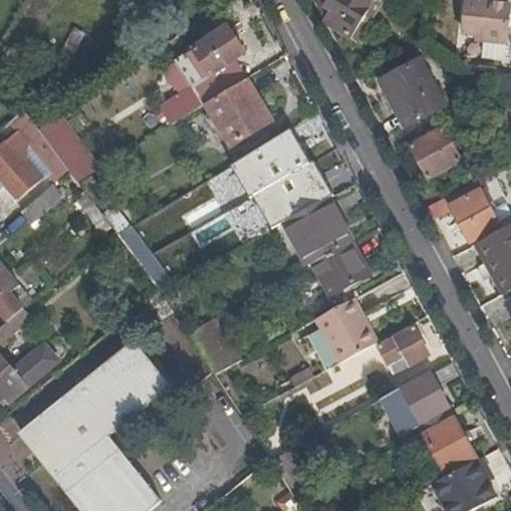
[(314,6),(323,21),(349,36),(370,0),(325,0),(322,5),(318,5),(314,6)]
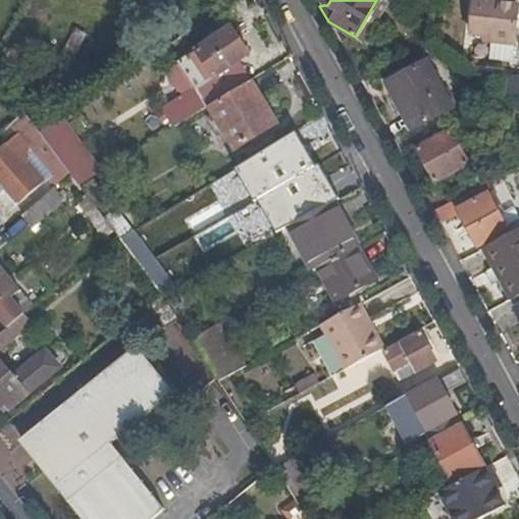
[(376,0),(355,37),(361,42),(385,0),(376,0)]
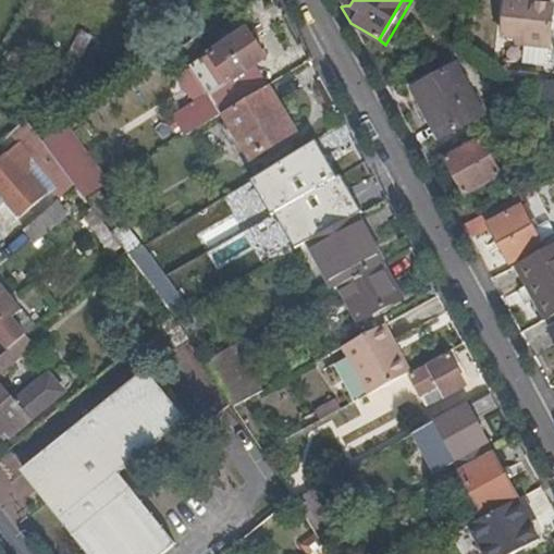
[(544,46),(550,7),(521,2),(521,0),(502,0),(499,35),(521,38),(521,44),(544,46)]
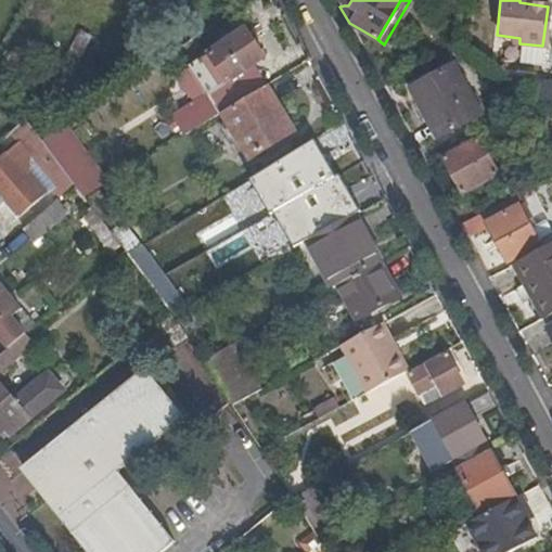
[(243,27),(189,63),(207,91),(225,80),(261,56),(243,27)]
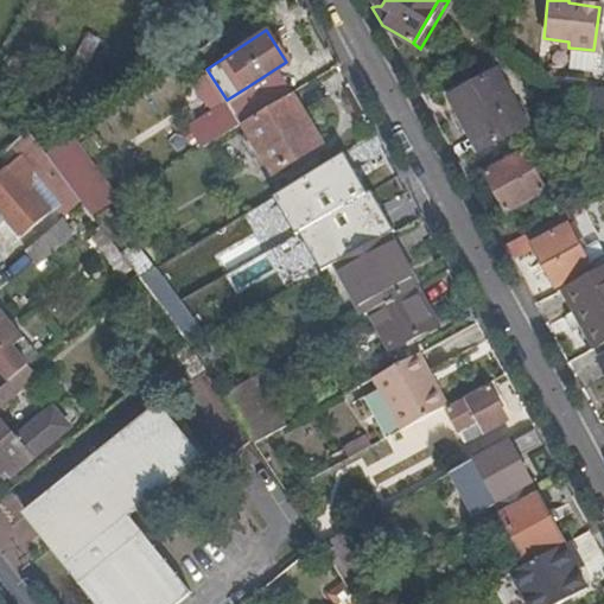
[(86,56),(75,48),(65,63),(77,70),(86,56)]
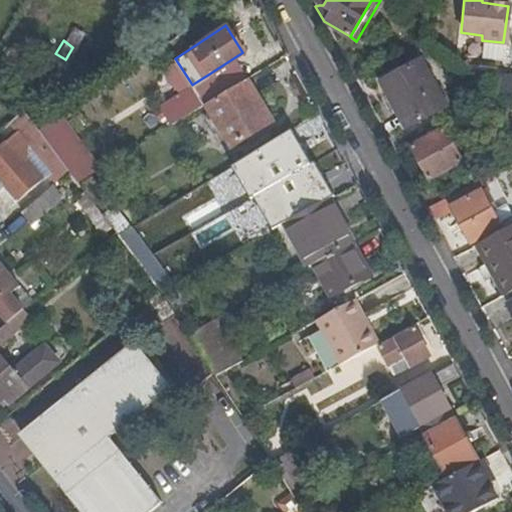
[(443,104),(417,57),(382,76),(408,123),(443,104)]
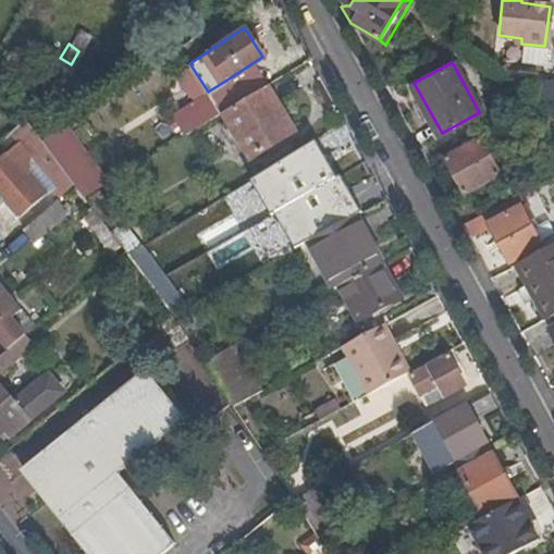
[(221,112),(220,113),(248,158),(294,131),(266,85),(221,112)]
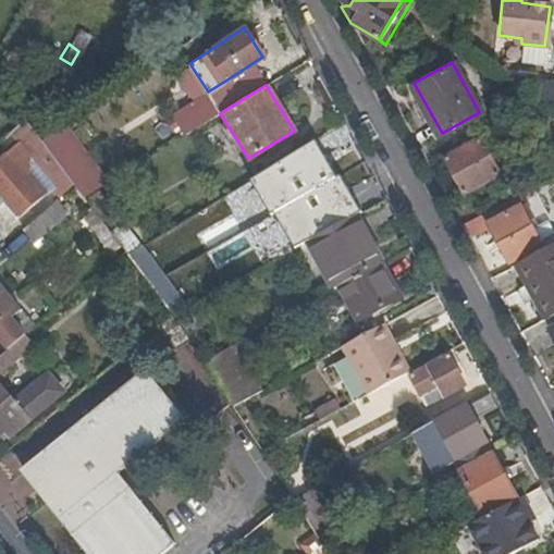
[(173,115),(185,134),(220,113),(221,112),(210,94),(173,115)]
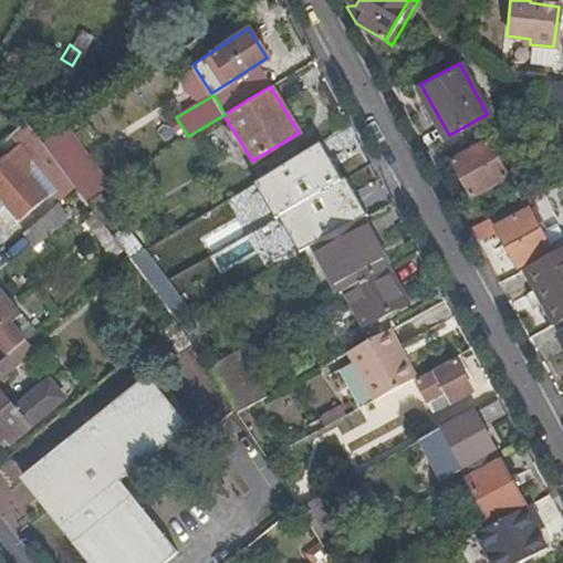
[(49,193),(55,201),(73,185),(40,141),(23,118),(0,138),(0,147),(12,137),(55,188),(49,193)]
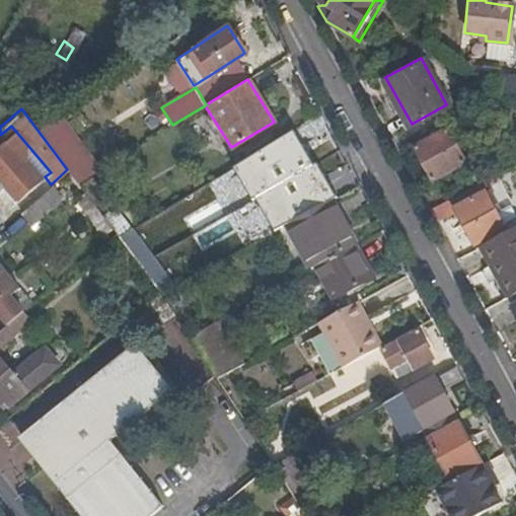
[(463,162),(445,128),(412,146),(430,180),(463,162)]
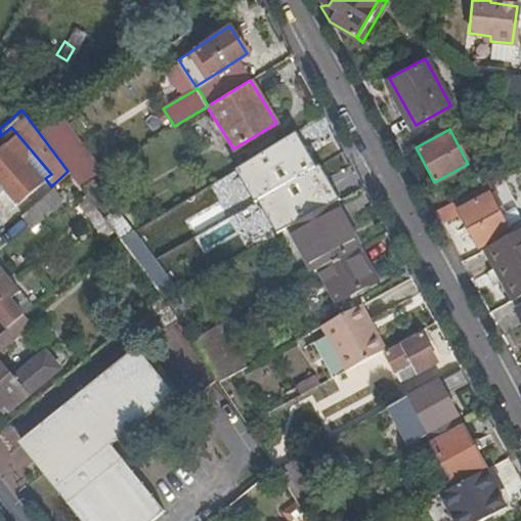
[(273,182),(308,165),(320,159),(336,152),(329,138),(320,143),(314,132),(261,158),(273,182)]
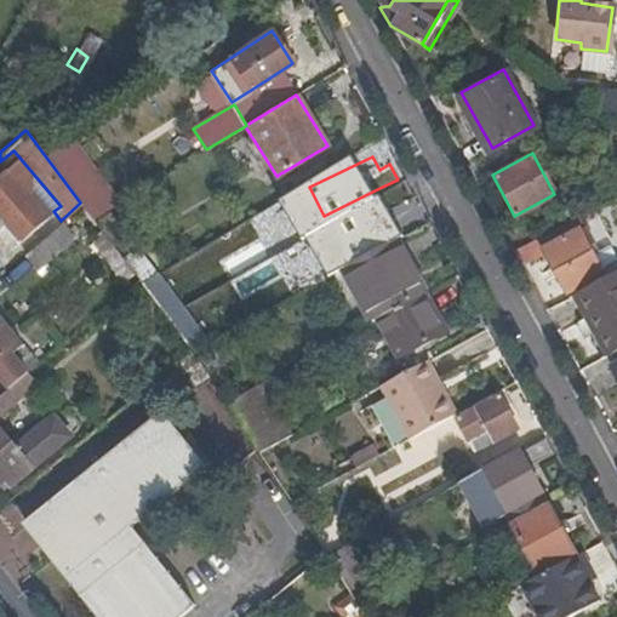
[(0,224),(1,223),(16,239),(47,212),(6,165),(0,170),(0,224)]
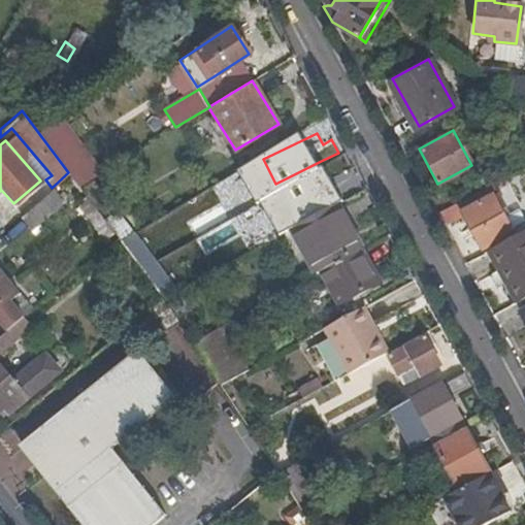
[(323,160),(310,166),(313,171),(326,165),(323,160)]
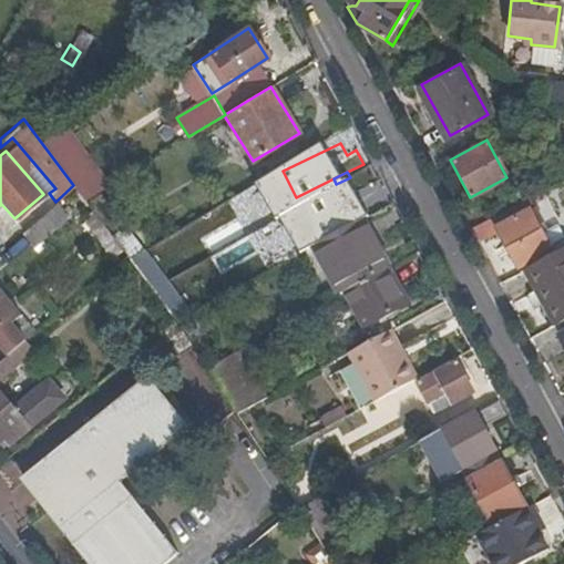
[(469,207),(478,223),(503,207),(495,193),(469,207)]
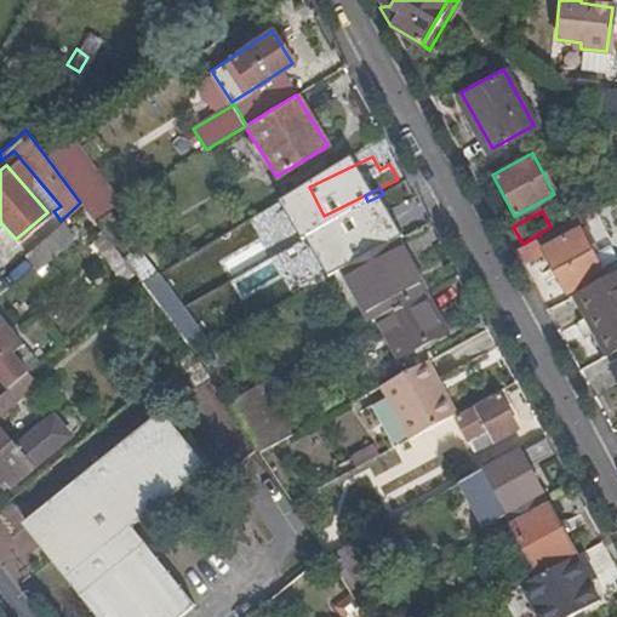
[(512,250),(518,261),(540,249),(563,290),(600,270),(584,241),(581,236),(587,233),(577,213),(550,227),(523,244),(512,250)]
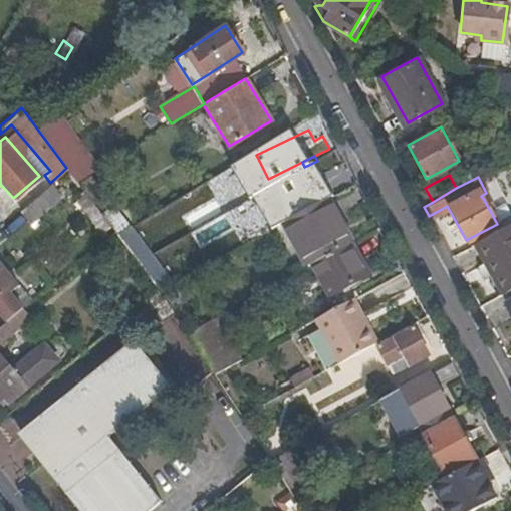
[(50,183),(19,209),(28,220),(60,194),(50,183)]
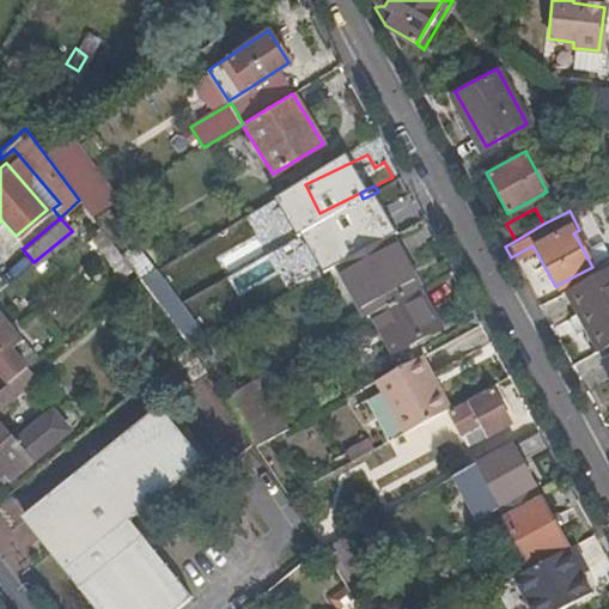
[(109,263),(121,256),(120,254),(98,225),(86,233),(109,263)]
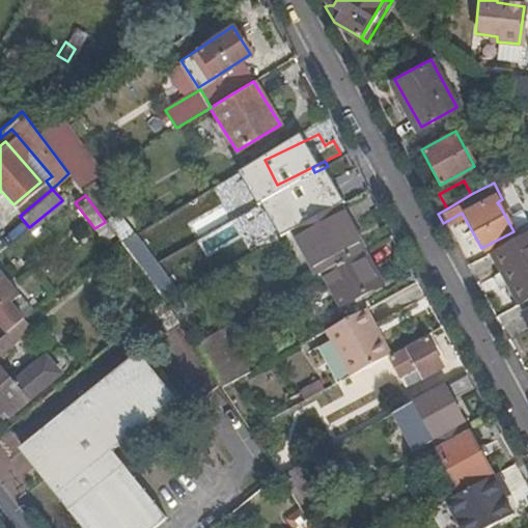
[(339,202),(333,205),(358,251),(362,249),(363,248),(339,202)]
